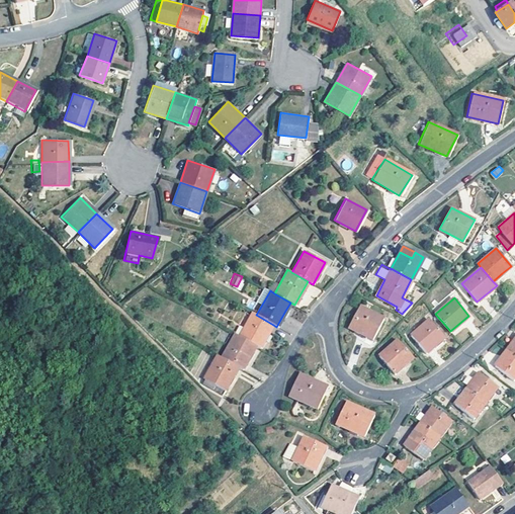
[(382,318),(359,305),(348,325),(349,327),(371,339),(382,318)]
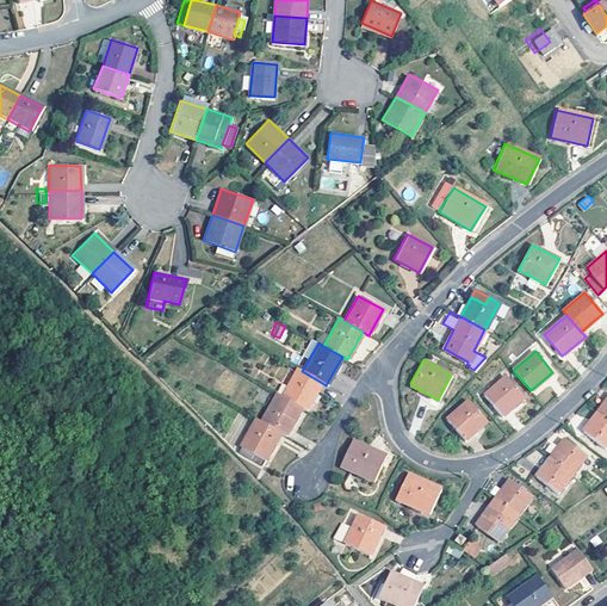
[(305,410),(322,383),(302,371),(297,369),(280,396),(301,408),(305,410)]
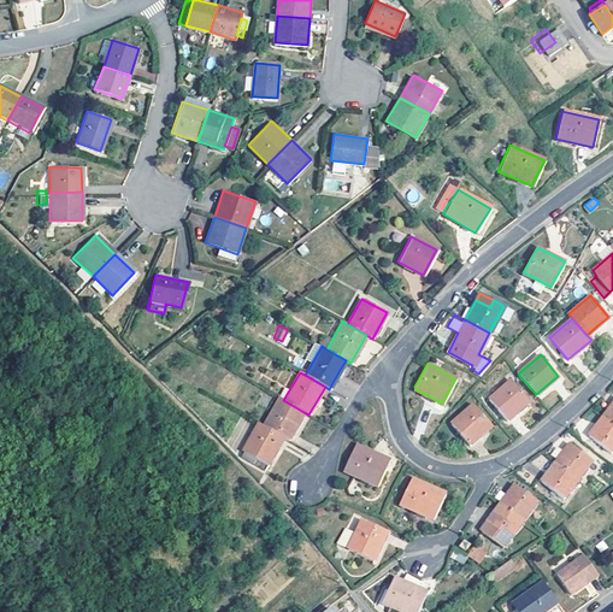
[(529,401),(510,380),(488,398),(506,419),(529,401)]
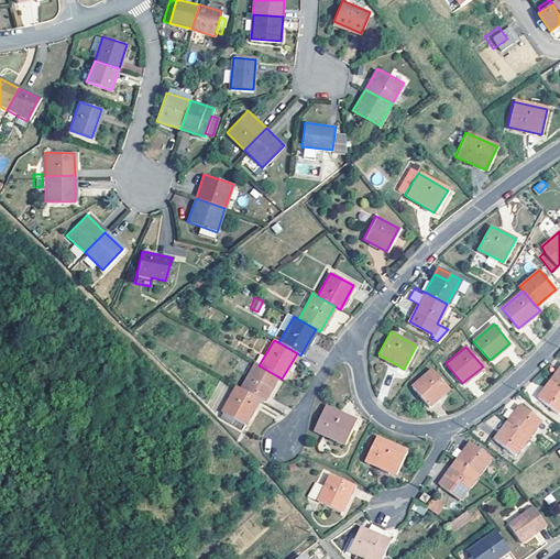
[(254,363),(248,374),(240,388),(257,399),(262,402),(275,379),(277,376),(259,365),(254,363)]
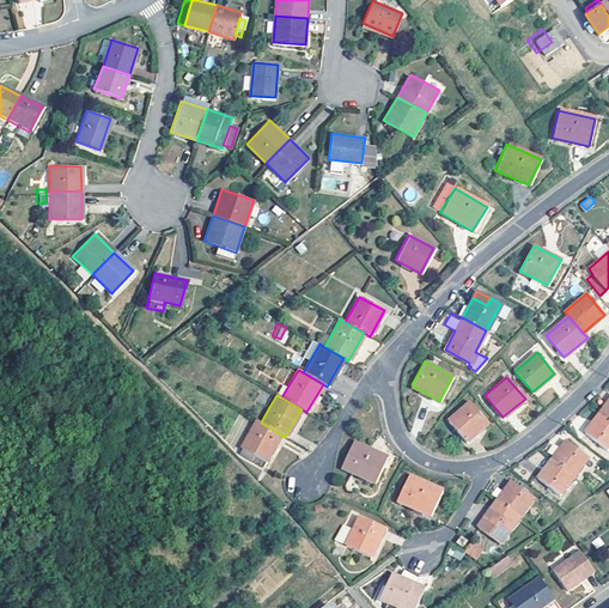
[(608,399),(598,413),(608,421),(608,399)]
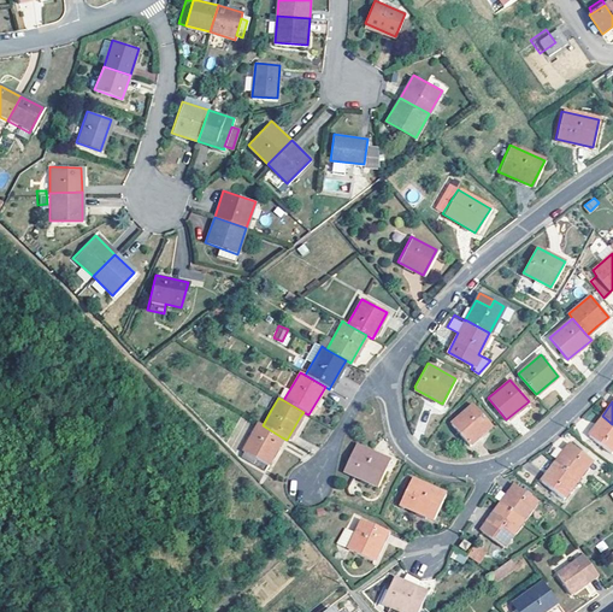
[(490,425),(472,404),(451,422),(469,443),(490,425)]
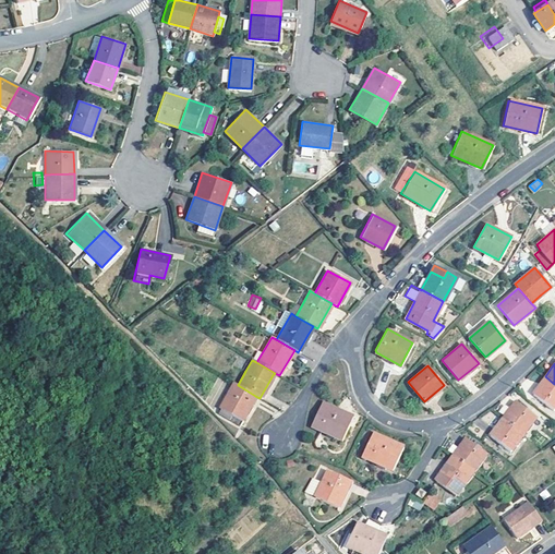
[(554,405),(554,384),(545,376),(532,394),(552,410),(554,405)]
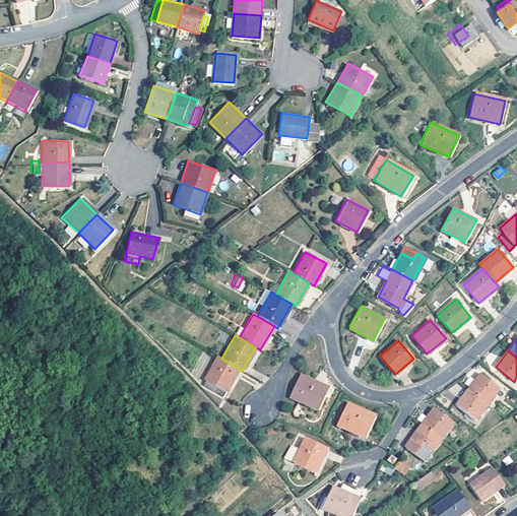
[(203,379),(223,392),(238,369),(221,359),(216,357),(203,379)]
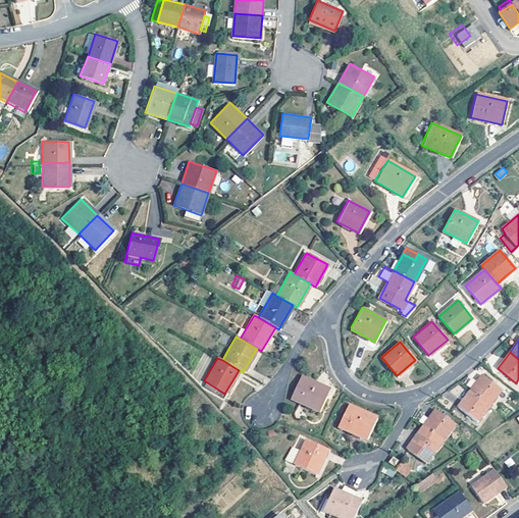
[(469,391),(488,405),(500,389),(481,374),(469,391)]
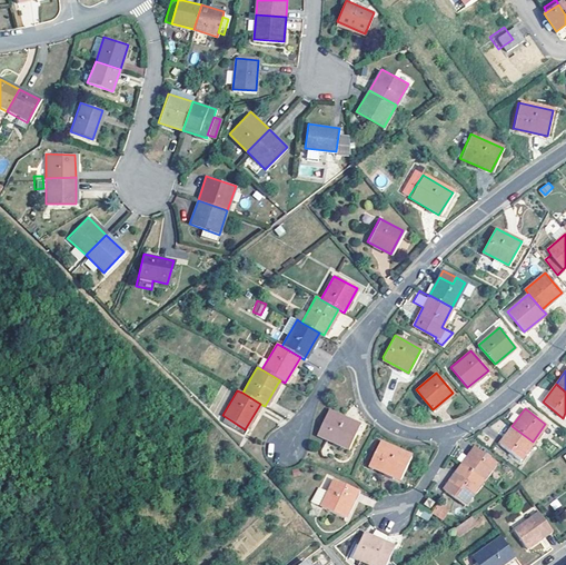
[(327,409),(316,433),(348,448),(359,425),(327,409)]
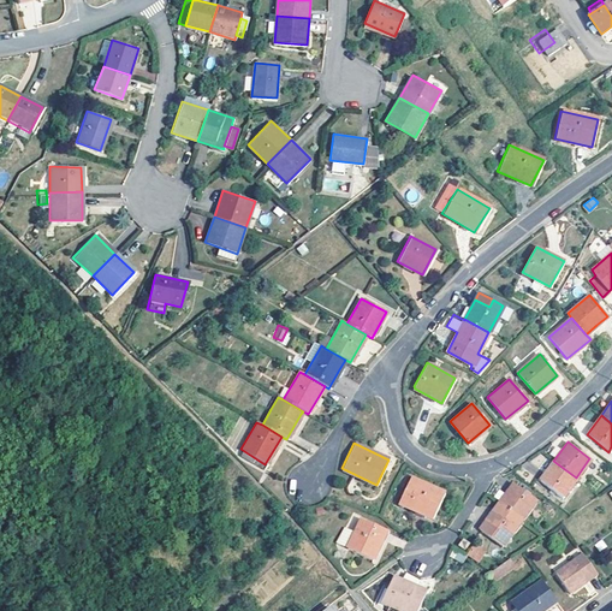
[(576,478),(553,461),(539,480),(562,497),(576,478)]
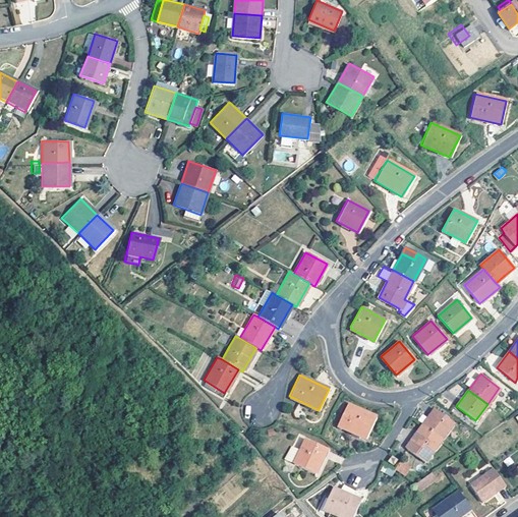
[(375,417),(347,403),(336,424),(365,439),(375,417)]
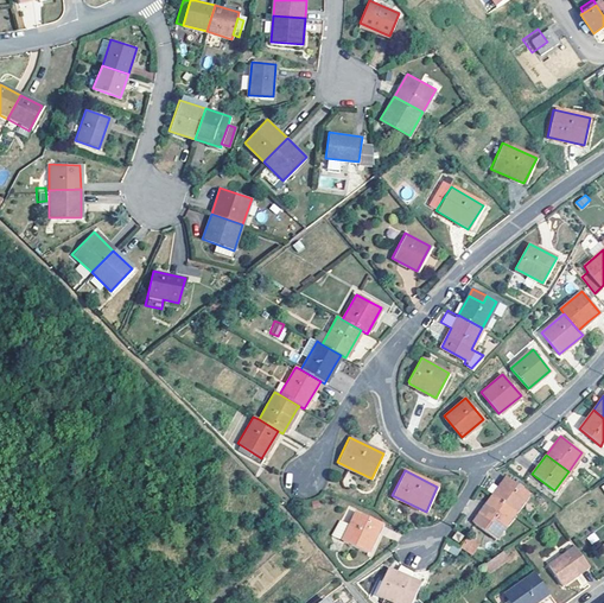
[(493,495),(514,512),(528,494),(507,477),(493,495)]
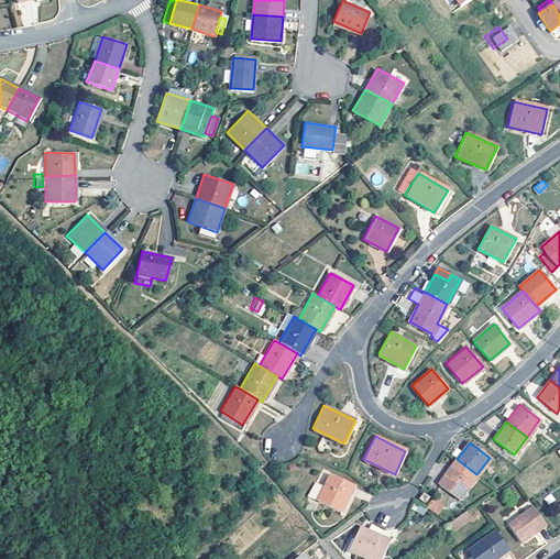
[(458,499),(476,474),(457,459),(453,463),(438,484),(458,499)]
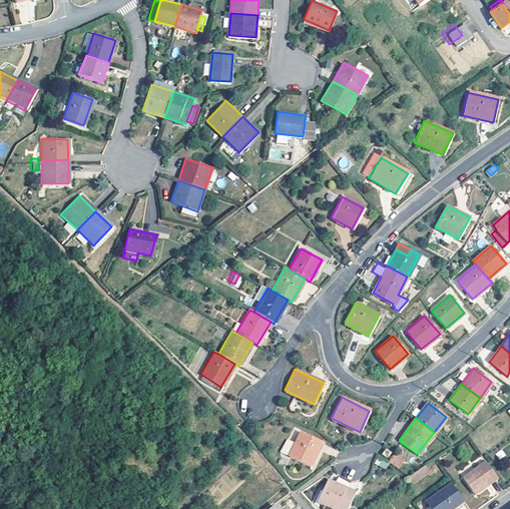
[(287,435),(292,437),(296,426),(291,424),(287,435)]
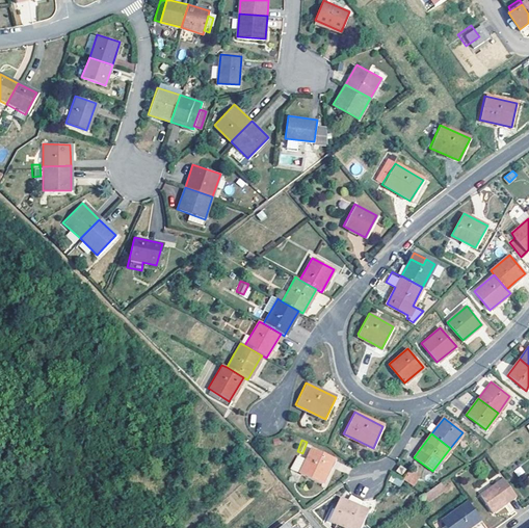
[(333,457),(311,446),(305,457),(296,454),(289,467),(320,482),(333,457)]
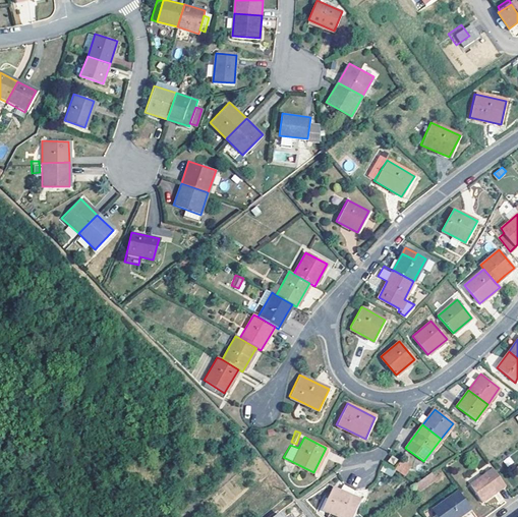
[(396,457),(391,453),(387,458),(392,463),(396,457)]
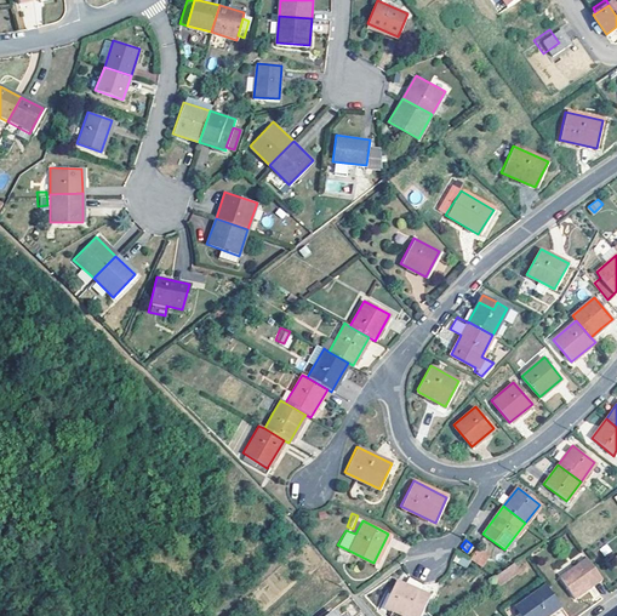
[(467,554),(479,563),(487,552),(474,542),(467,554)]
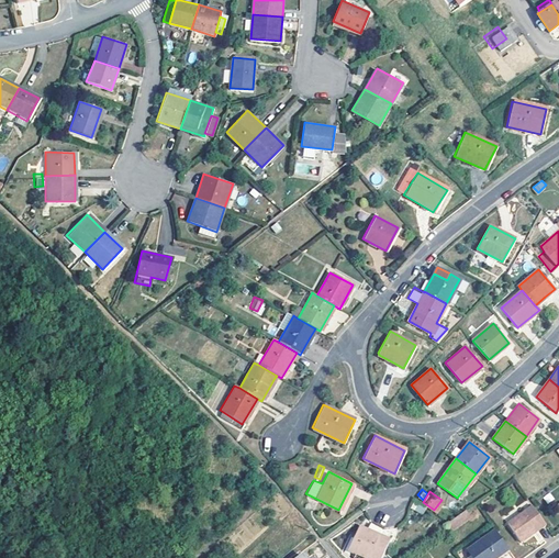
[(410,498),(407,504),(421,510),(423,502),(410,498)]
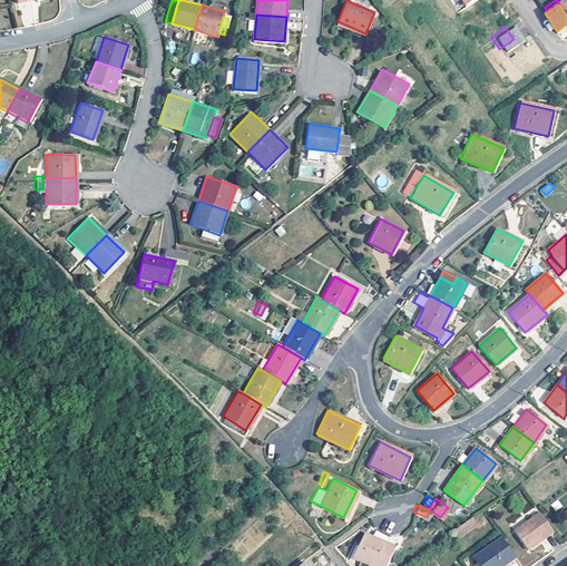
[(554,529),(539,510),(514,528),(527,547),(554,529)]
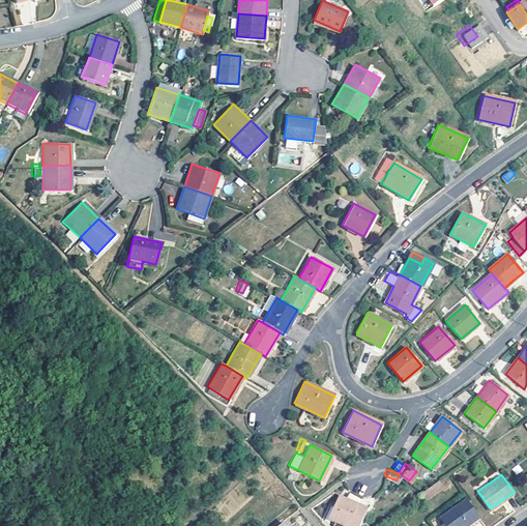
[(443,487),(439,479),(421,492),(418,494),(423,500),(443,487)]
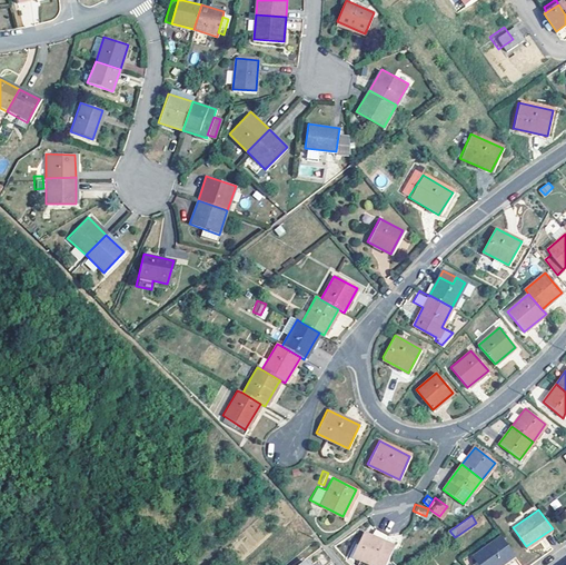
[(385,533),(374,527),(370,535),(381,541),(385,533)]
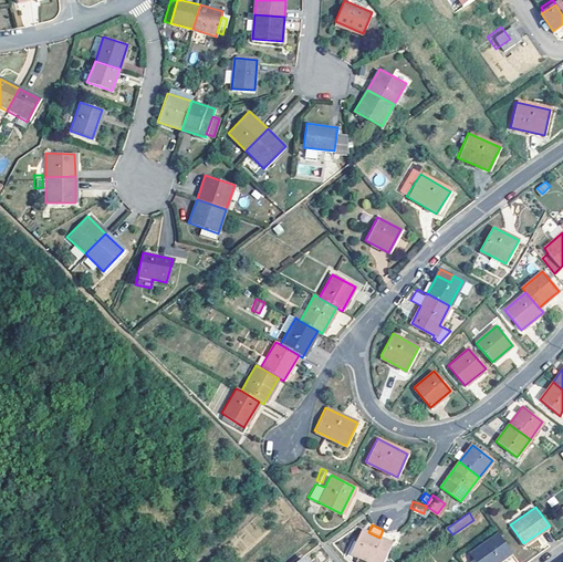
[(368,532),(361,528),(350,552),(368,561),(379,561),(389,542),(379,538),(368,532)]
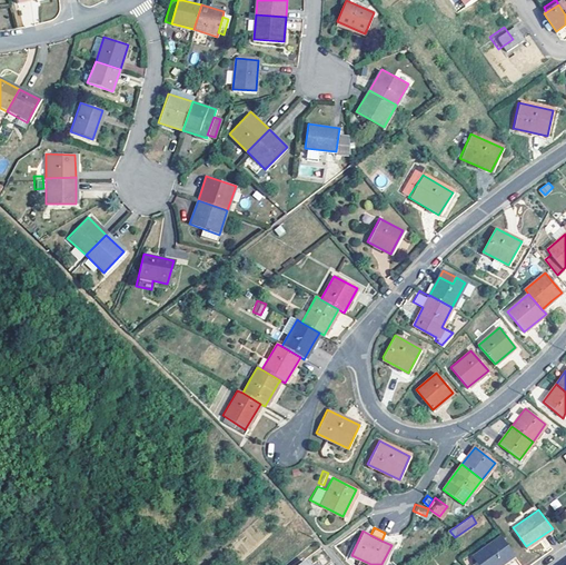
[(498,564),(515,554),(500,534),(472,555),(479,564),(498,564)]
